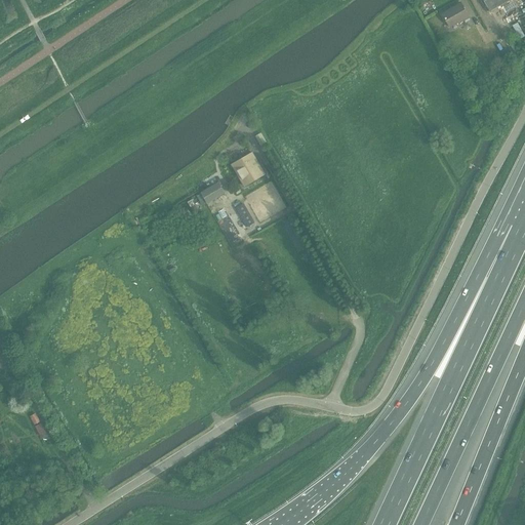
[(482,0),(490,12),(511,0),(482,0)]
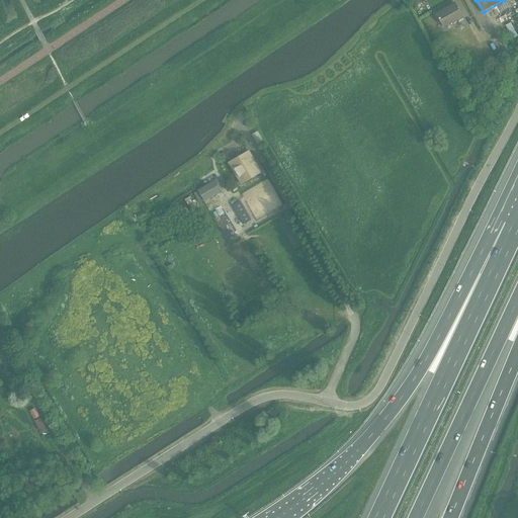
[(452,23),(462,17),(454,3),(436,13),(444,27),(452,22),(452,23)]
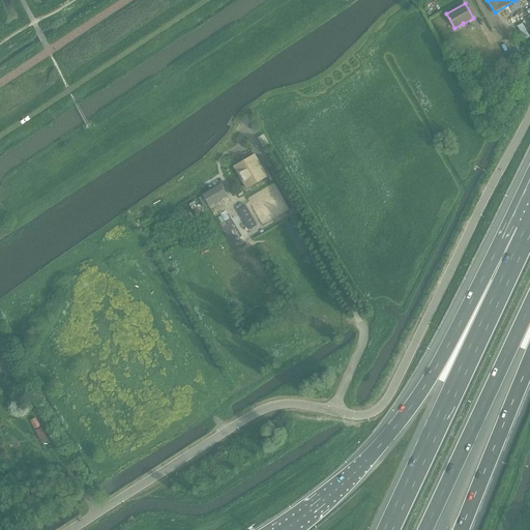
[(264,135),(258,138),(264,149),(270,145),(264,135)]
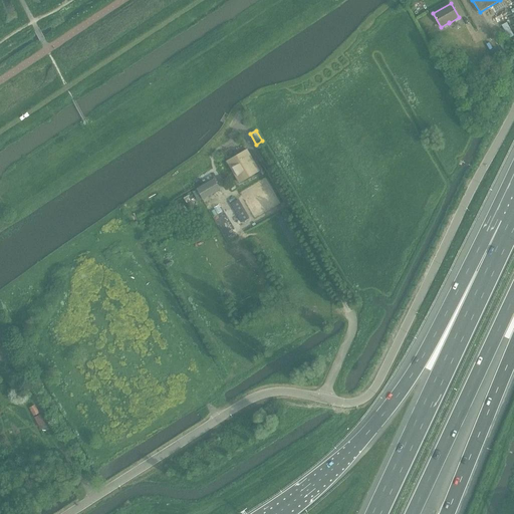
[(246,150),(226,162),(239,183),(259,171),(246,150)]
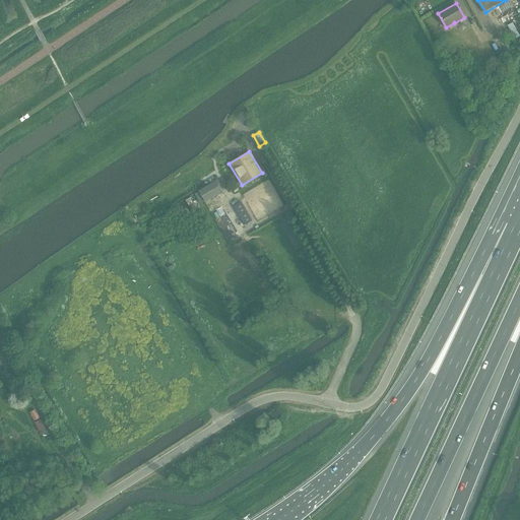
[(216,180),(198,190),(204,201),(222,190),(216,180)]
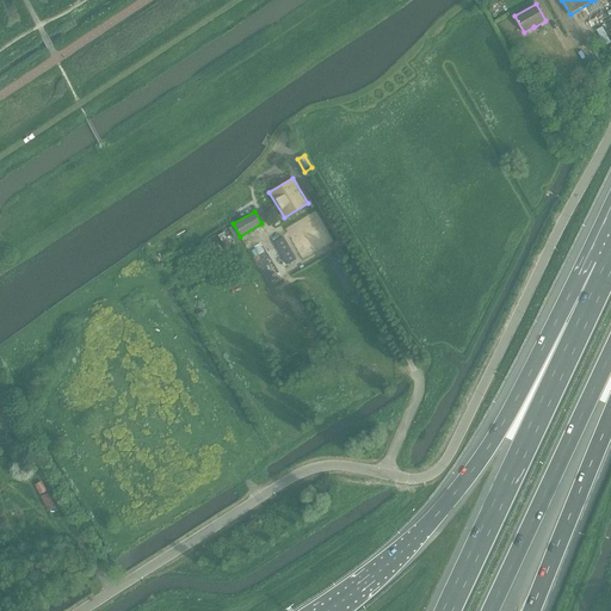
[(282,238),(275,242),(288,265),(295,260),(282,238)]
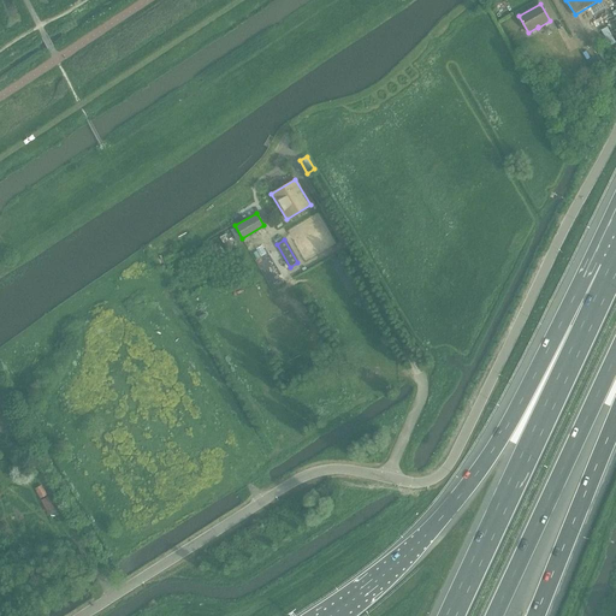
[(273,264),(261,271),(272,289),(284,283),(273,264)]
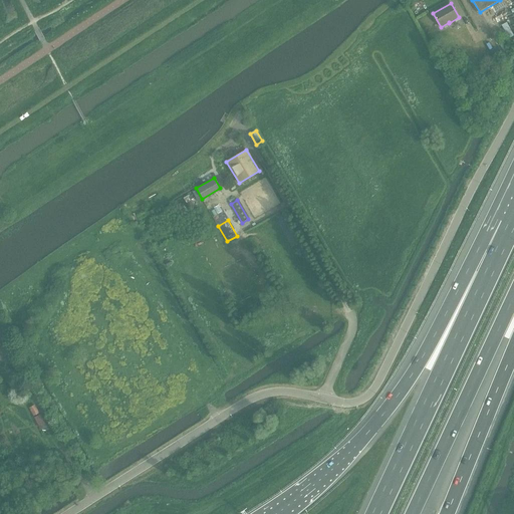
[(34,405),(29,408),(34,417),(39,413),(34,405)]
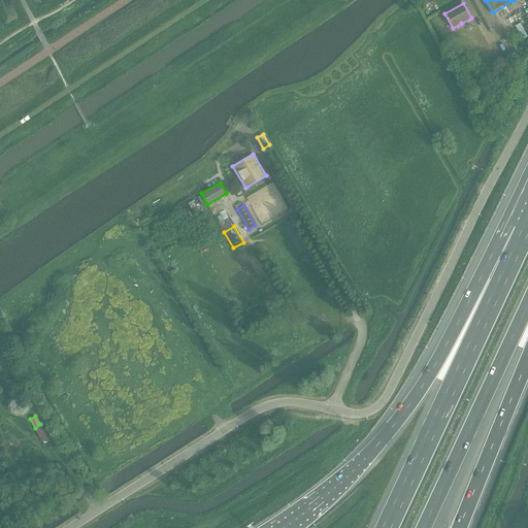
[(41,426),(34,429),(40,440),(46,436),(41,426)]
